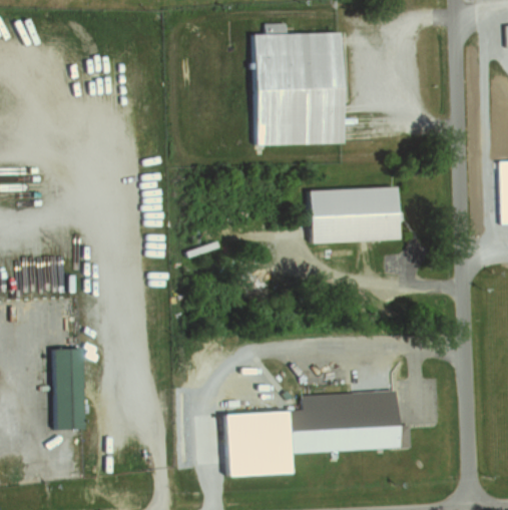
[(343,143),(259,145),(255,36),(340,33),(343,143)]
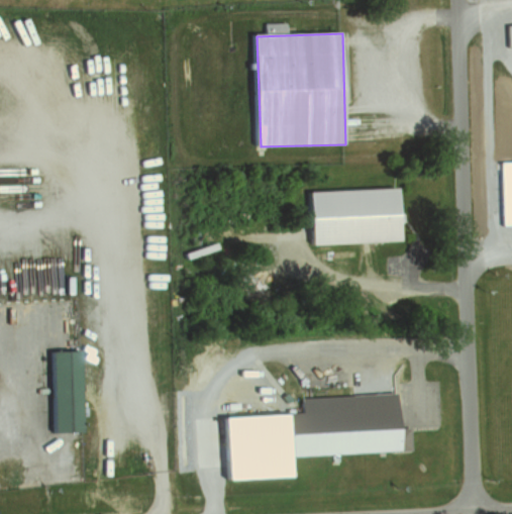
[(313,194),(399,190),(402,241),(315,245),(313,194)]
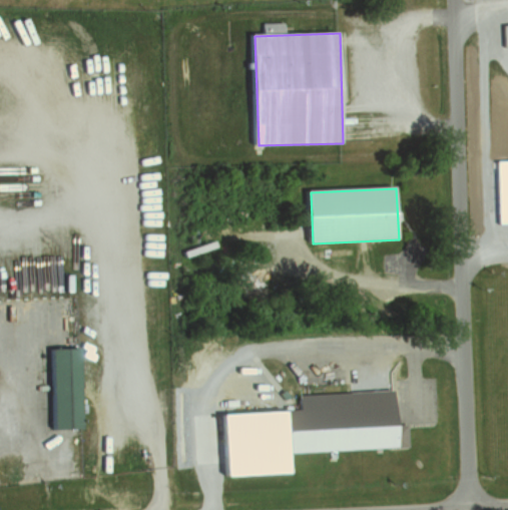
[(81,349),(83,430),(57,431),(55,350),(81,349)]
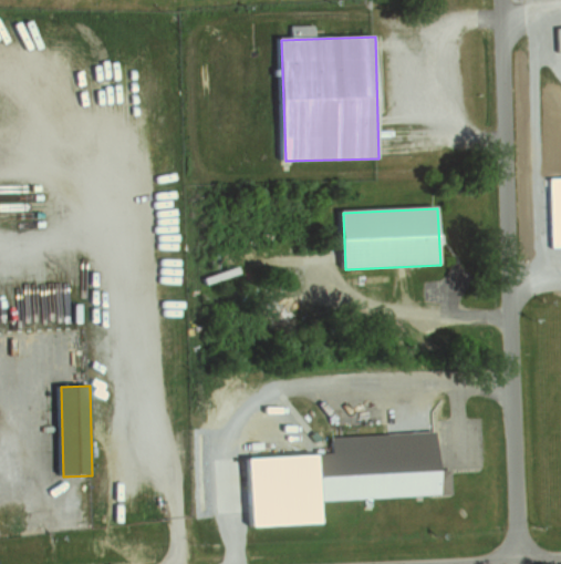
[(318,502),(319,523),(252,526),(249,461),(334,455),(333,439),(388,437),(390,452),(437,450),(440,495),(318,502)]
